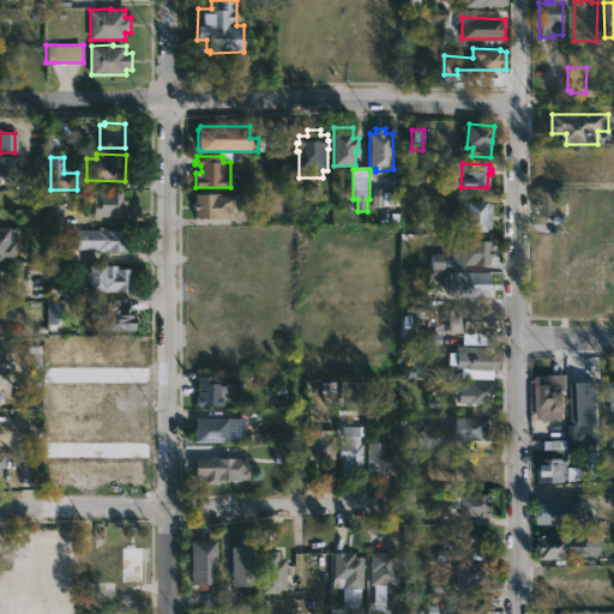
[(121,191),(121,200),(126,200),(126,217),(92,217),(92,191),(121,191)]
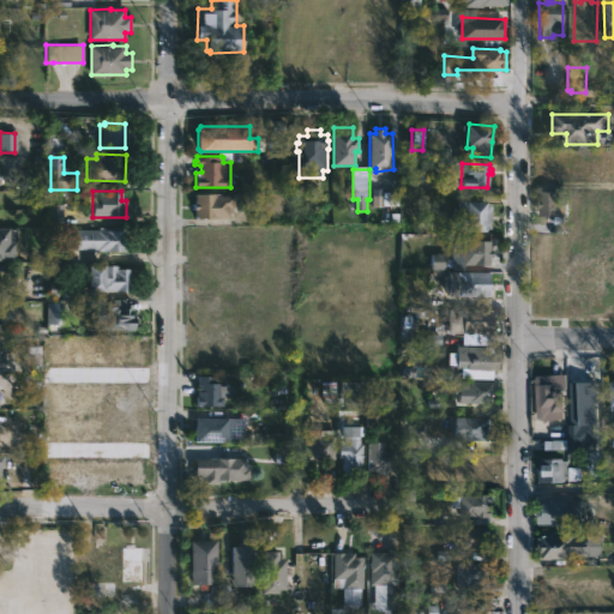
[(569,191),(569,224),(560,224),(560,216),(542,216),(542,209),(536,209),(536,199),(542,199),(542,191),(569,191)]
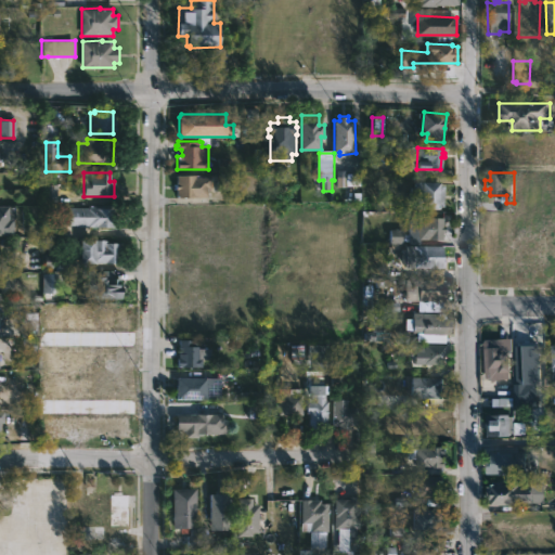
[(195,176),(195,177),(210,177),(210,188),(208,188),(208,196),(178,196),(178,176),(195,176)]
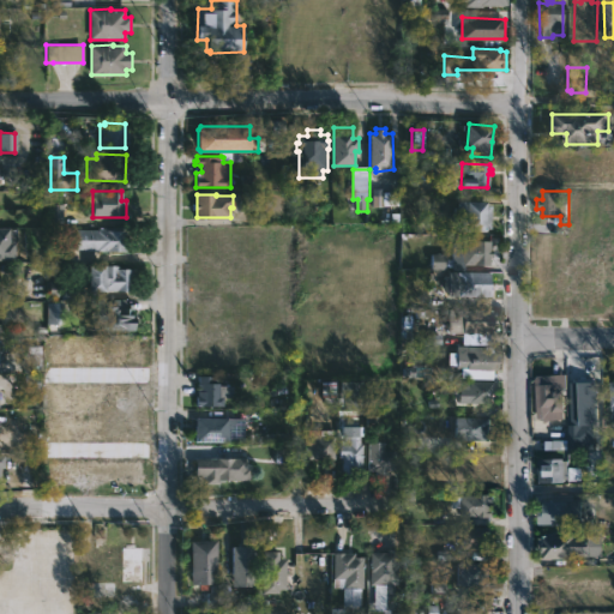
[(419,214),(433,214),(432,200),(417,202),(419,214)]
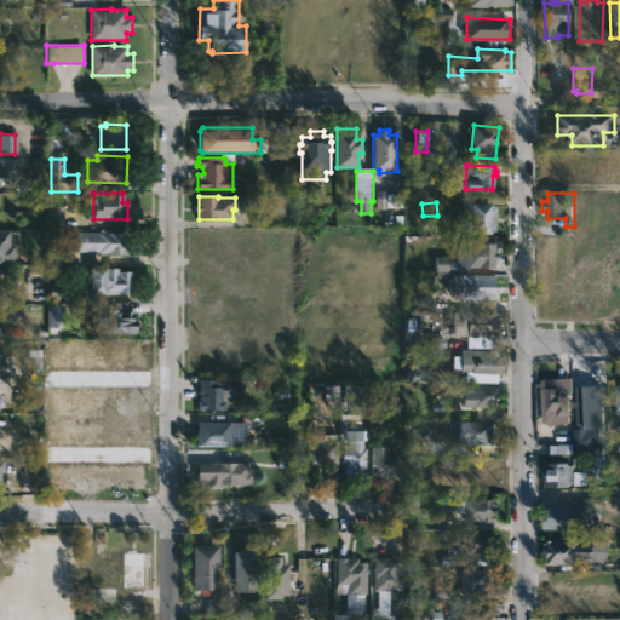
[(499,207),(498,229),(494,229),(493,231),(464,231),(464,228),(454,228),(454,217),(458,217),(458,210),(465,210),(465,205),(494,205),(494,207),(499,207)]
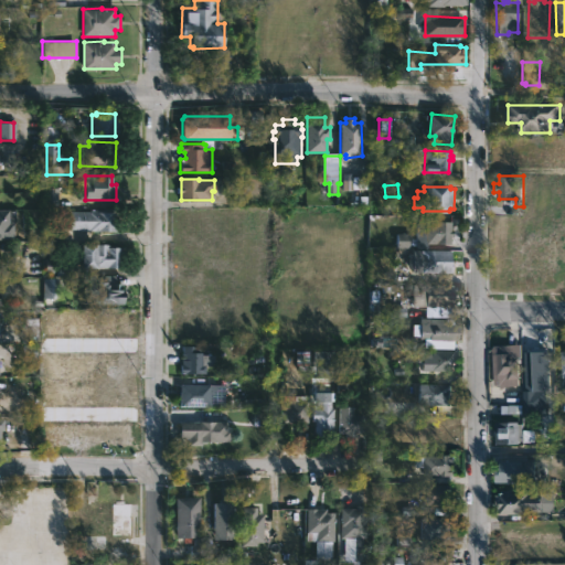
[(57,189),(46,189),(48,206),(57,206),(57,189)]
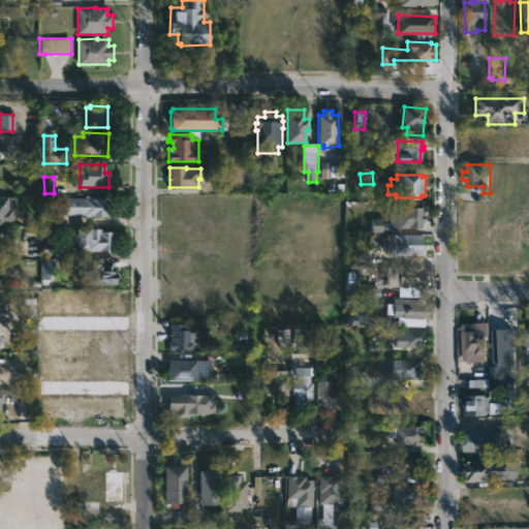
[(0,223),(12,224),(11,208),(7,208),(7,196),(0,196),(0,223)]
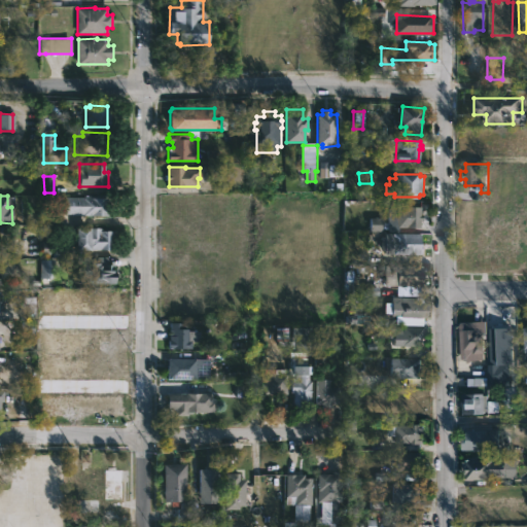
[(109,196),(109,215),(64,214),(64,197),(109,196)]
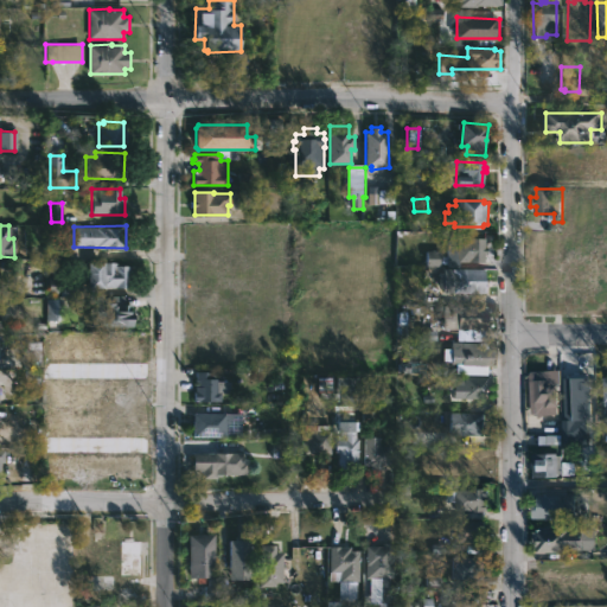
[(461,264),(461,267),(486,267),(486,285),(489,285),(489,293),(445,292),(446,287),(440,287),(440,270),(445,272),(445,267),(449,267),(449,229),(461,230),(461,236),(486,236),(486,246),(490,246),(490,251),(486,251),(486,261),(461,260),(461,264)]
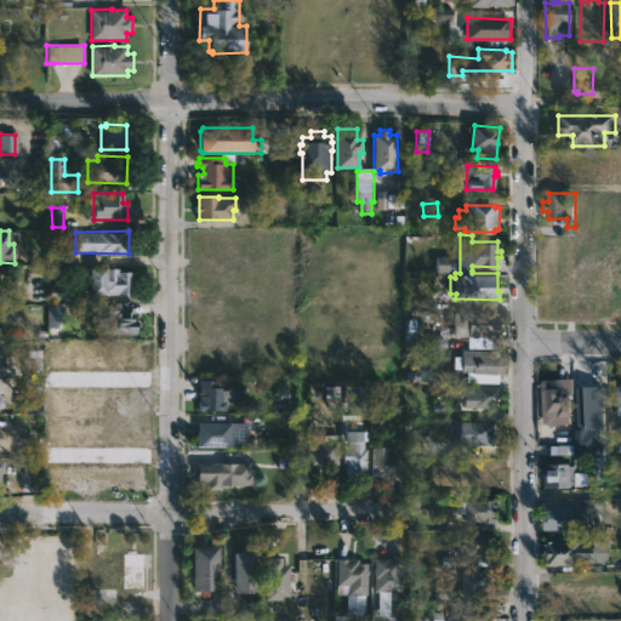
[(434,272),(453,272),(453,257),(436,257),(434,272)]
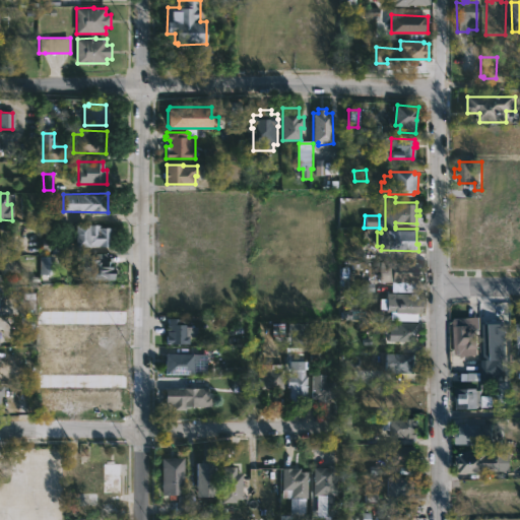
[(508,251),(508,223),(483,223),(483,252),(508,251)]
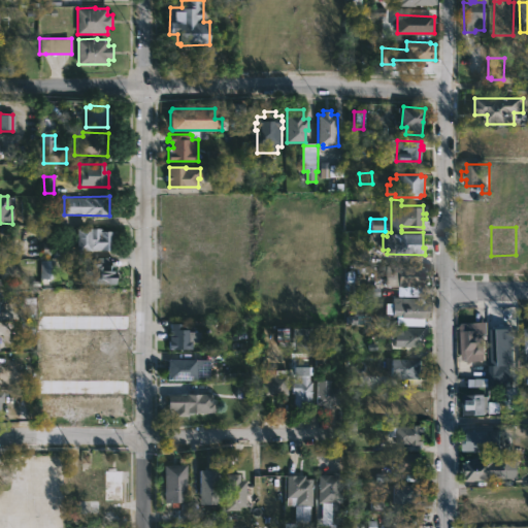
[(100,228),(100,231),(116,230),(117,251),(77,251),(76,228),(100,228)]
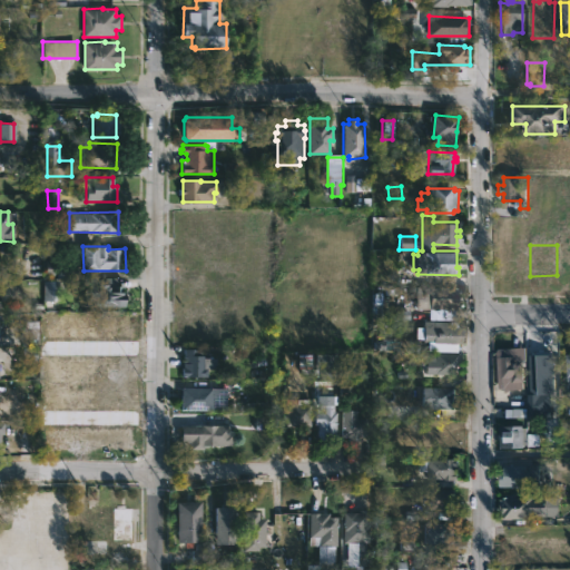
[(58,281),(45,282),(45,301),(59,301),(58,281)]
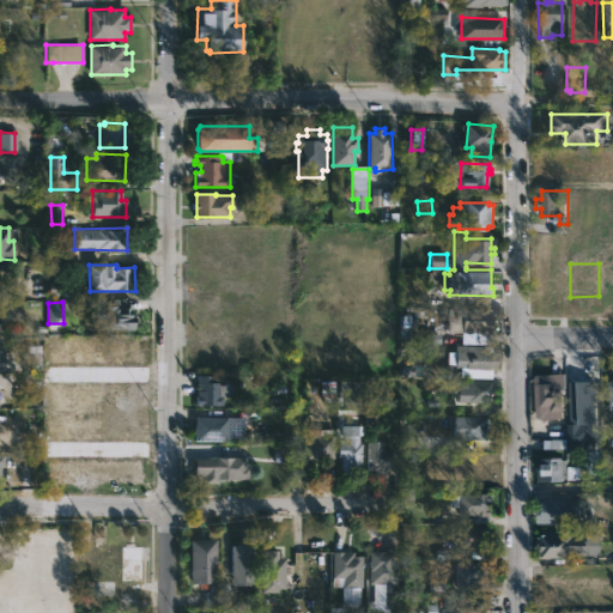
[(116,302),(116,308),(131,308),(131,313),(133,313),(133,329),(92,329),(92,311),(96,311),(96,302),(116,302)]
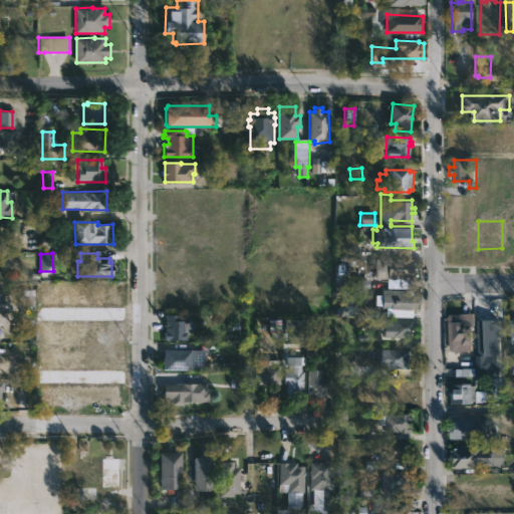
[(412,259),(412,264),(418,264),(418,274),(412,273),(412,279),(374,279),(375,259),(412,259)]
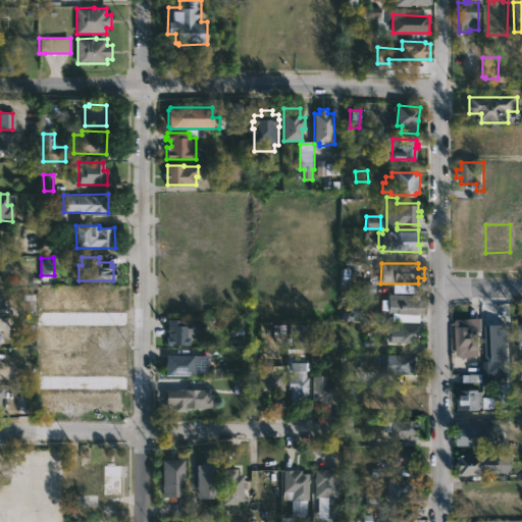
[(33,286),(33,295),(35,295),(35,315),(20,316),(20,301),(21,301),(21,296),(28,296),(28,291),(25,291),(25,286),(33,286)]
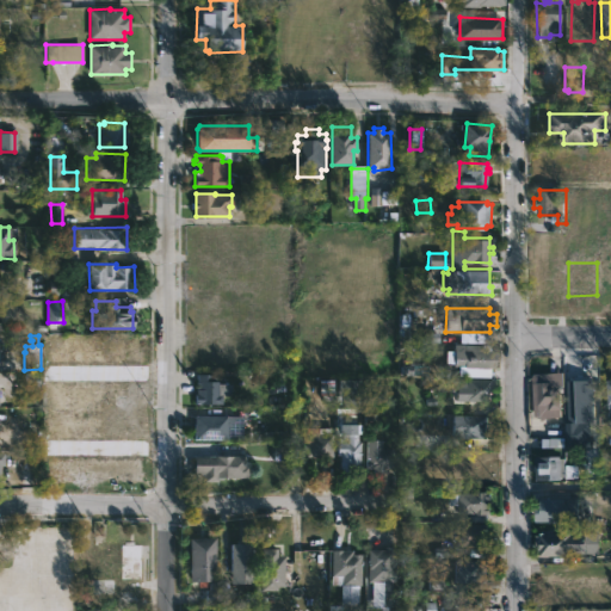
[(141,344),(141,370),(49,370),(49,344),(141,344)]
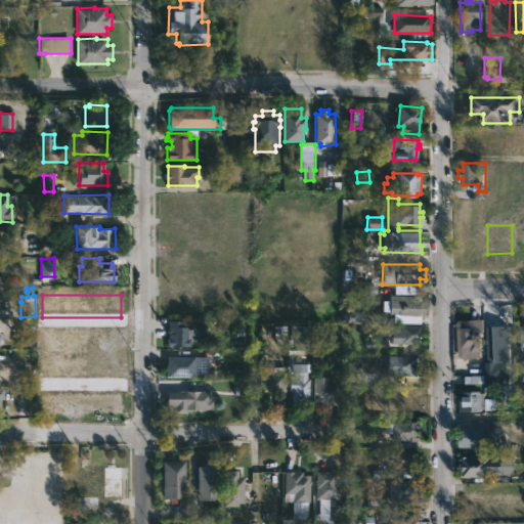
[(423,315),(389,313),(390,295),(410,296),(410,300),(423,301),(423,315)]
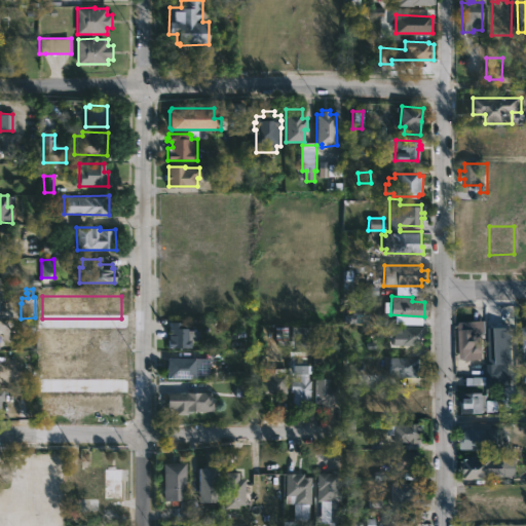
[(22,333),(34,334),(35,321),(22,321),(22,333)]
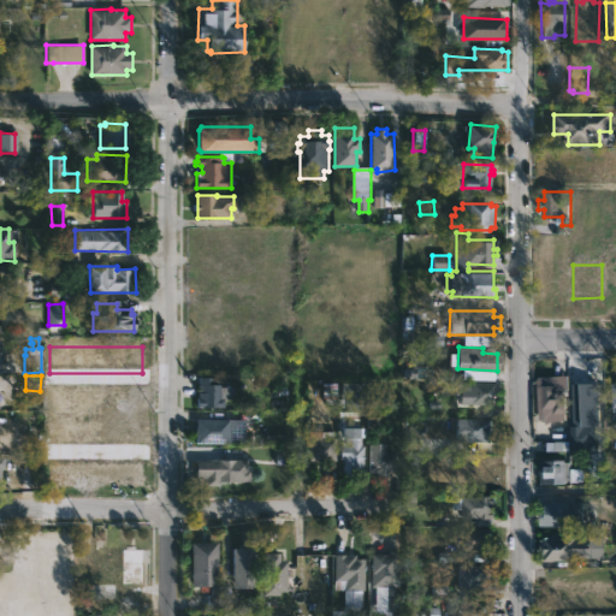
[(551,420),(549,424),(540,421),(539,377),(569,375),(570,412),(566,412),(566,420),(551,420)]
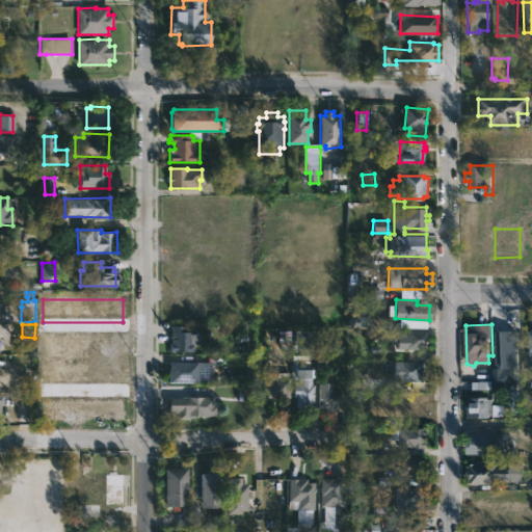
[(195,336),(194,351),(169,350),(170,338),(176,338),(176,333),(171,331),(171,325),(186,325),(186,330),(190,330),(190,336),(195,336)]
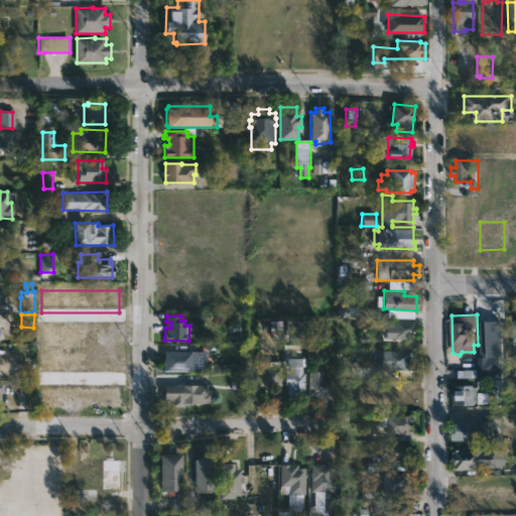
[(415,320),(415,339),(385,338),(386,319),(415,320)]
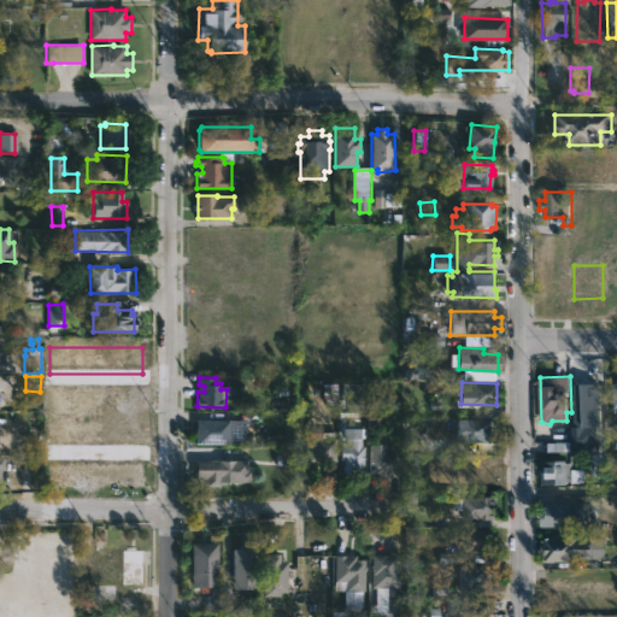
[(364,383),(364,413),(350,412),(341,398),(342,383),(364,383)]
